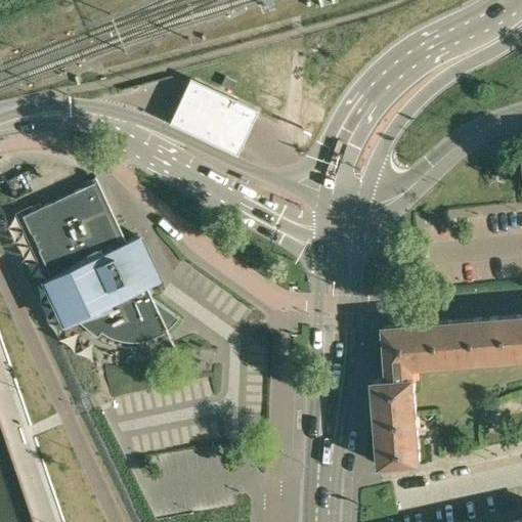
[(229,91),(219,86),(215,95),(219,98),(225,100),(229,91)]
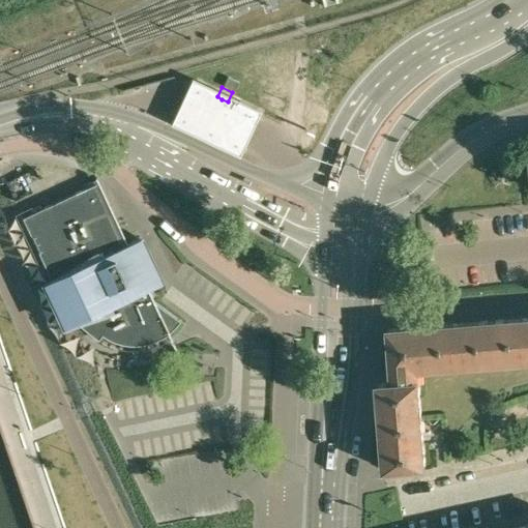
[(258,120),(188,91),(170,128),(240,158),(258,120)]
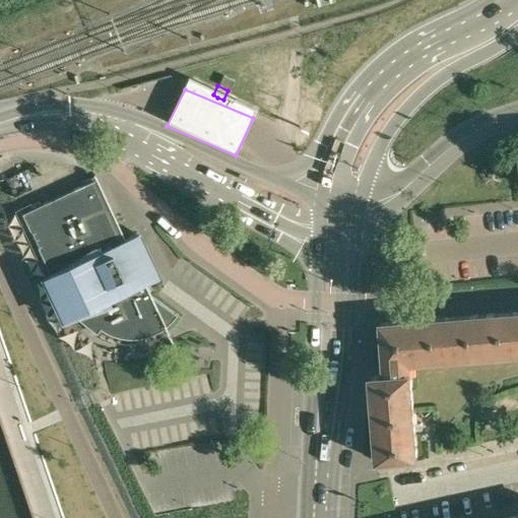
[(94,181),(20,215),(57,294),(59,297),(61,301),(63,305),(66,308),(68,311),(71,314),(74,318),(77,321),(80,323),(83,326),(95,335),(99,330),(103,333),(108,336),(114,338),(119,339),(125,340),(131,340),(137,340),(142,339),(148,337),(153,335),(158,333),(162,331),(167,327),(169,325),(171,323),(173,321),(175,318),(177,316),(151,298),(150,299),(144,284),(155,279),(135,236),(124,241),(93,176),(91,176),(94,181)]
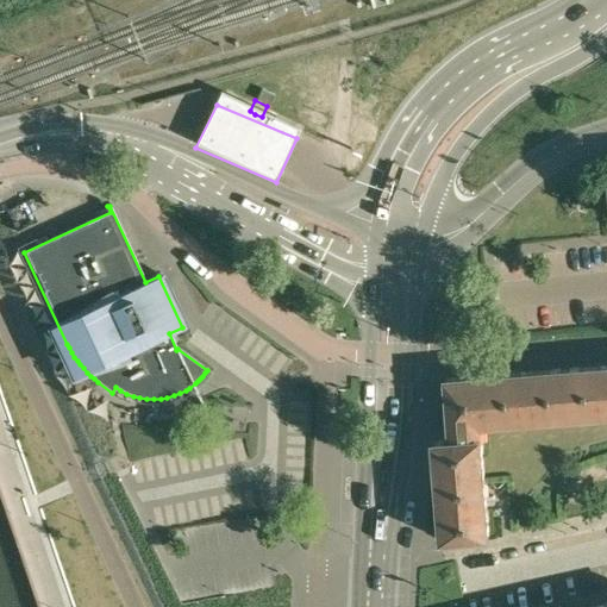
[(565,281),(580,279),(576,261),(562,264),(565,281)]
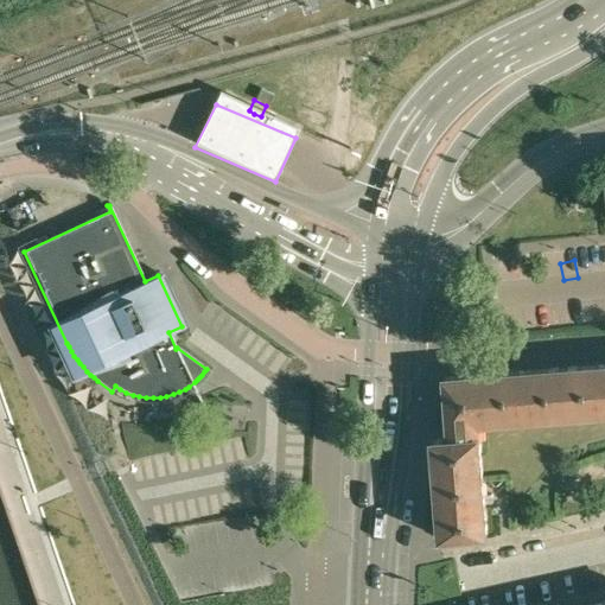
[(604,365),(555,369),(559,418),(604,414),(604,365)]
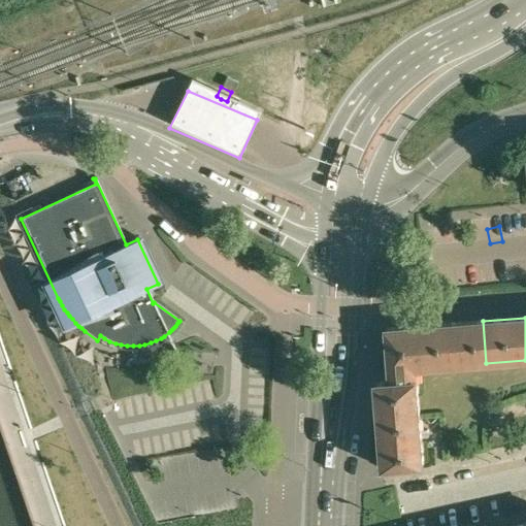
[(483,321),(411,327),(414,368),(486,363),(483,321)]
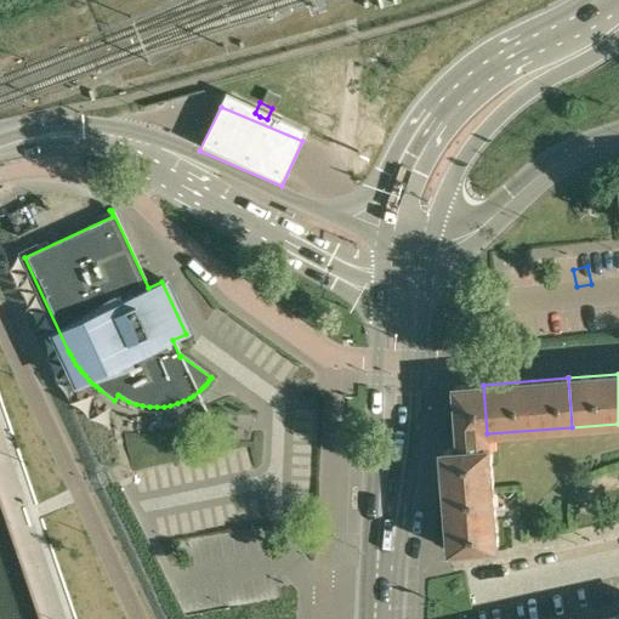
[(441,450),(443,476),(490,472),(487,433),(483,385),(453,387),(458,449),(441,450)]
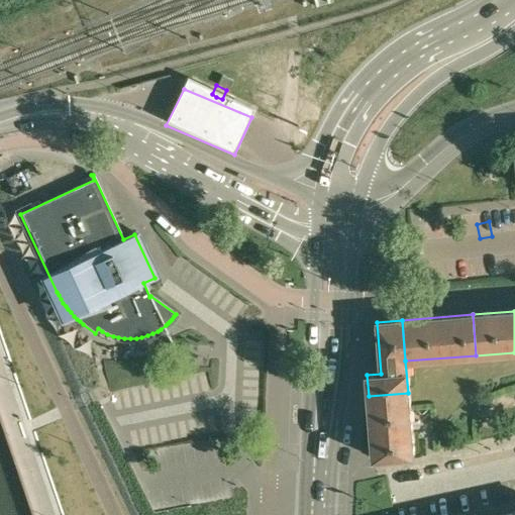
[(408,393),(369,396),(374,457),(413,454),(408,393)]
